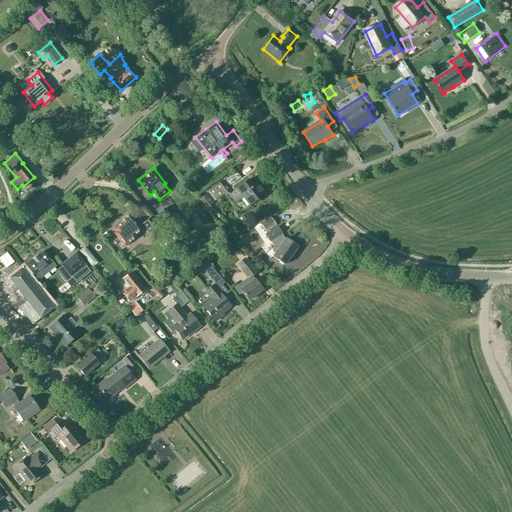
[(255,183),(252,186),(248,181),(249,180),(248,180),(236,189),(237,189),(230,194),(234,199),(240,194),(249,206),(264,194),(255,183)]
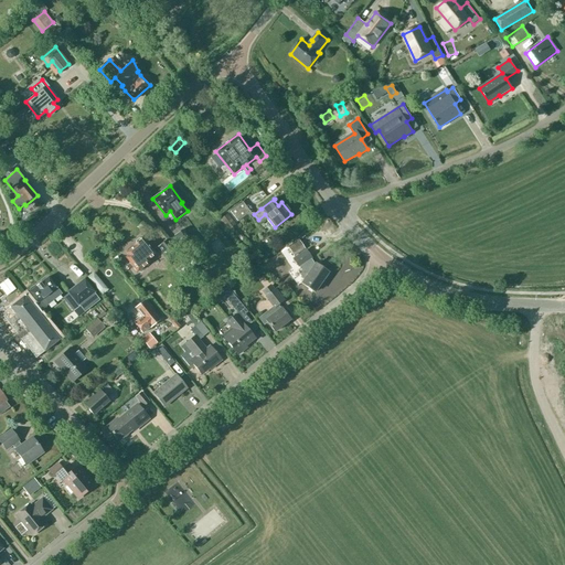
[(242,202),(230,212),(237,222),(249,212),(242,202)]
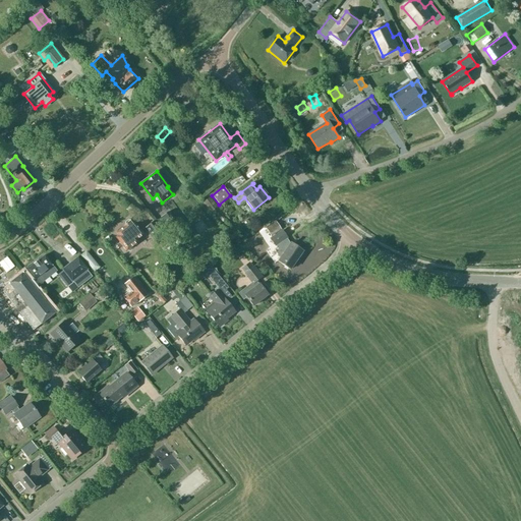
[(203,201),(211,211),(216,207),(209,197),(203,201)]
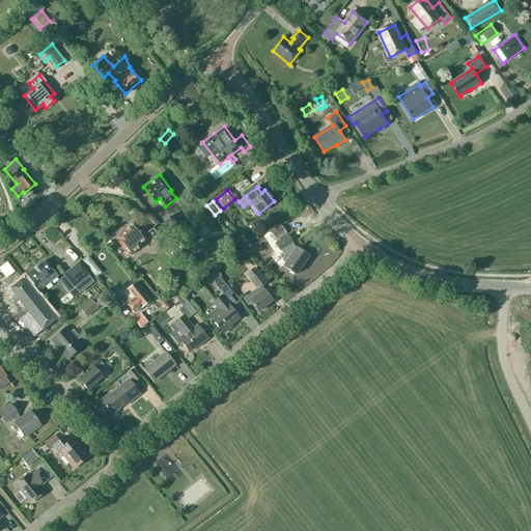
[(172,240),(183,232),(171,216),(161,224),(172,240)]
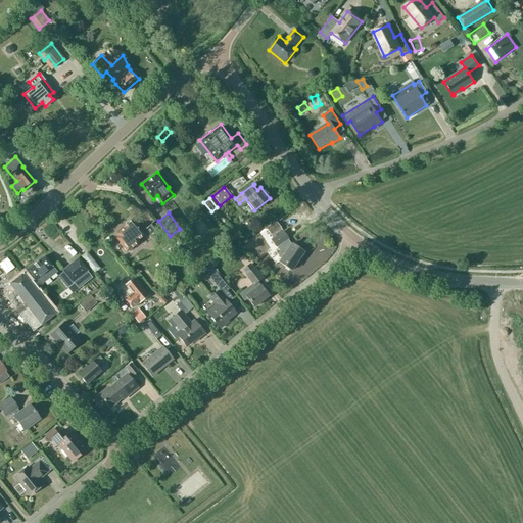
[(127,251),(138,243),(136,241),(143,235),(132,221),(131,222),(128,221),(126,224),(125,226),(125,227),(125,228),(116,234),(120,237),(116,239),(127,251)]
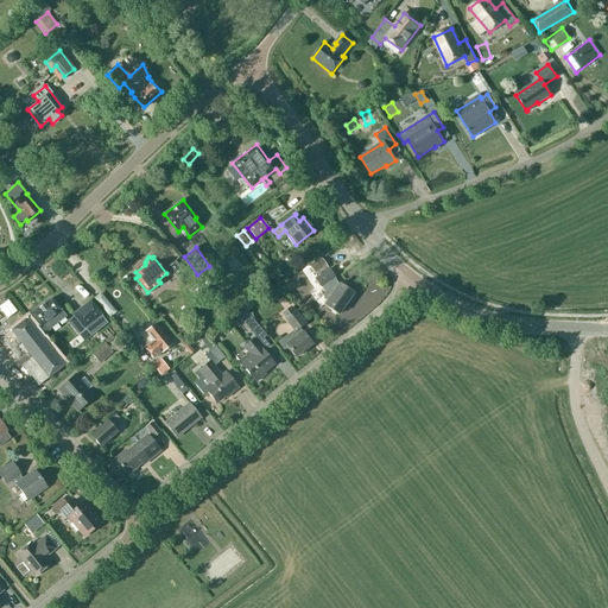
[(322,259),(310,267),(315,276),(327,267),(322,259)]
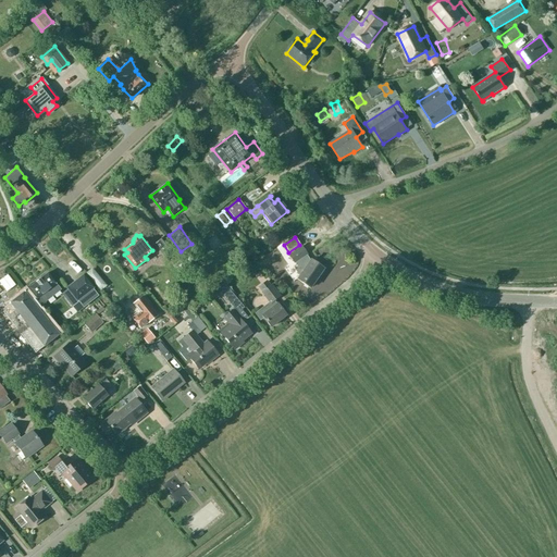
[(165,239),(158,246),(168,259),(176,252),(165,239)]
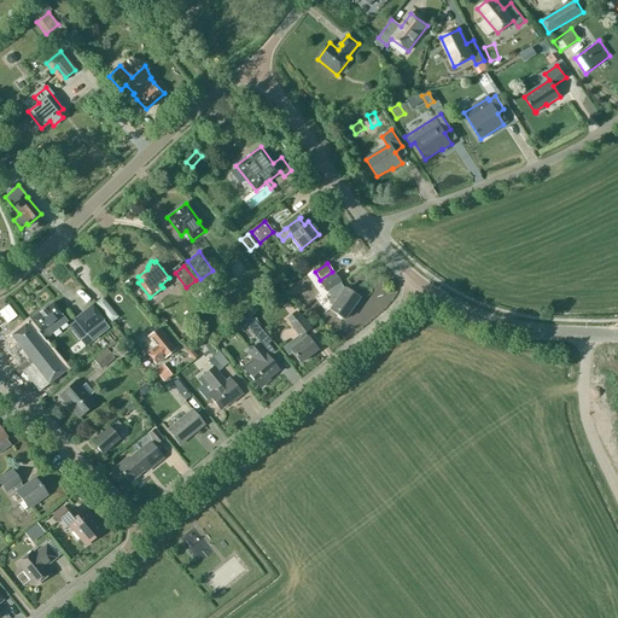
[(344,289),(344,290),(339,283),(340,283),(334,274),(320,283),(326,292),(327,291),(331,297),(327,299),(332,307),(330,310),(343,320),(359,298),(344,289)]
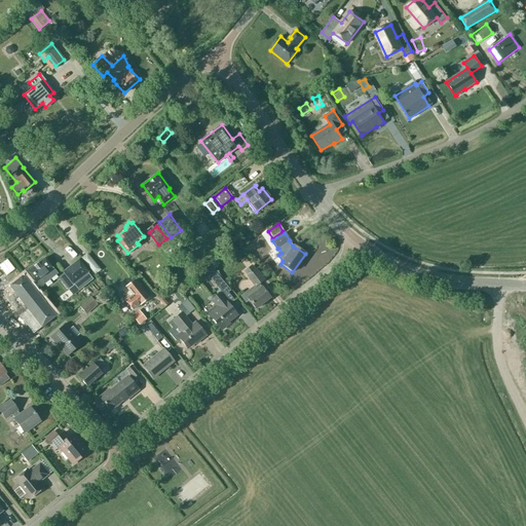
[(68,259),(77,254),(73,246),(64,251),(68,259)]
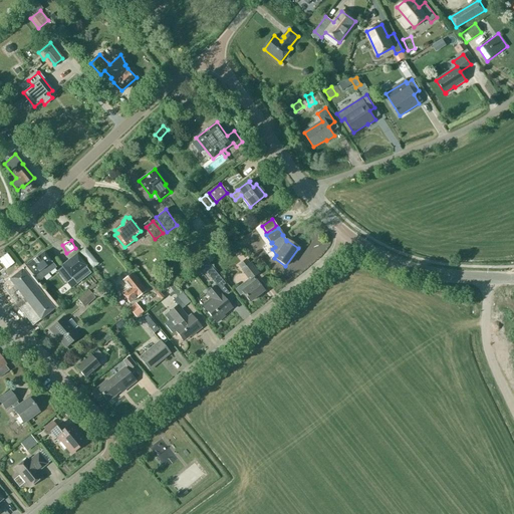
[(26,266),(23,269),(29,277),(32,274),(33,275),(31,277),(35,283),(55,267),(43,252),(26,266)]
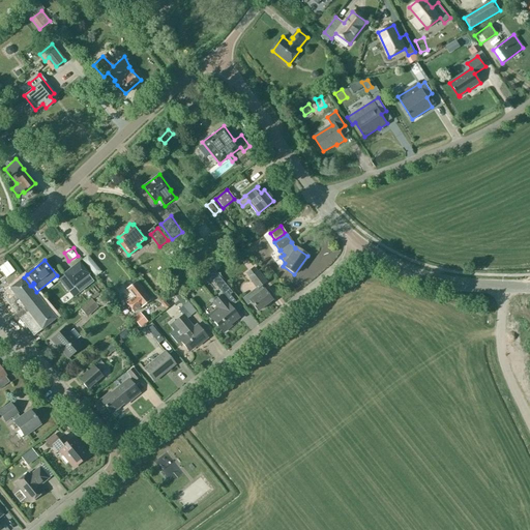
[(78,260),(62,273),(69,283),(64,286),(72,297),(79,293),(74,286),(89,273),(78,260)]
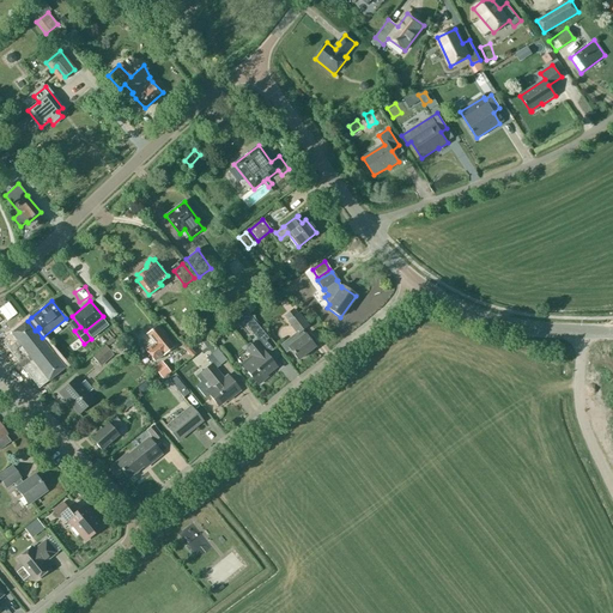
[(297,315),(293,310),(285,316),(289,321),(287,322),(297,333),(281,345),(286,352),(290,350),(298,360),(314,347),(304,334),(304,335),(302,331),(308,326),(298,314),(297,315)]
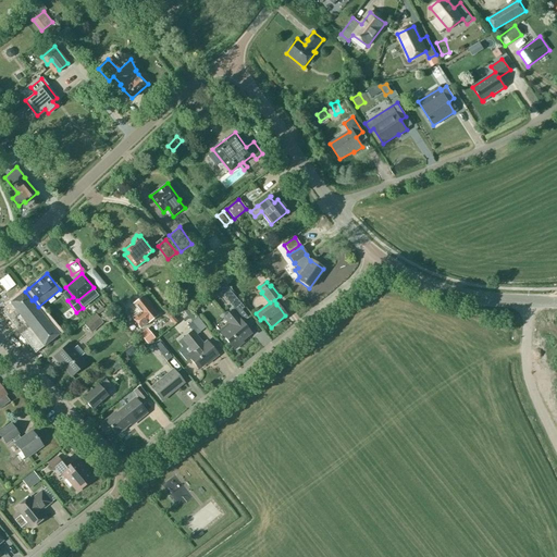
[(240,304),(225,285),(219,291),(234,309),(223,318),(230,325),(220,333),(233,348),(235,347),(236,349),(242,344),(240,343),(251,334),(243,323),(248,318),(238,306),(240,304)]
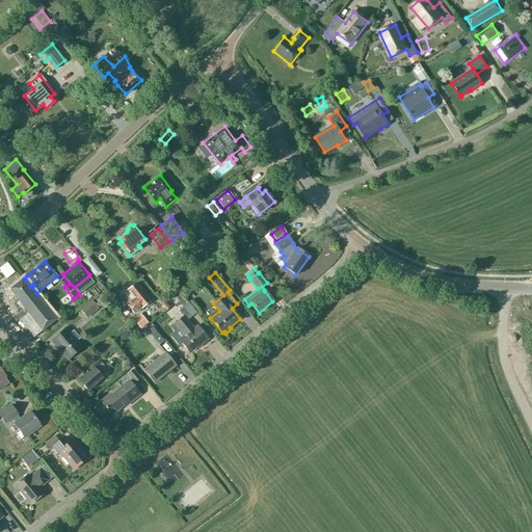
[(46,307),(30,287),(24,278),(23,278),(8,290),(10,292),(3,298),(17,315),(16,316),(19,319),(33,338),(42,330),(42,331),(56,320),(46,307)]
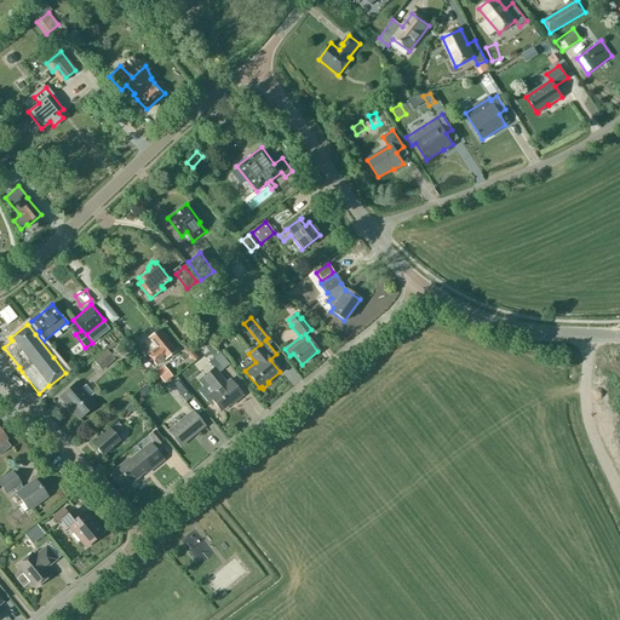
[(156,366),(165,359),(165,360),(174,351),(158,331),(148,338),(155,348),(148,355),(156,366)]
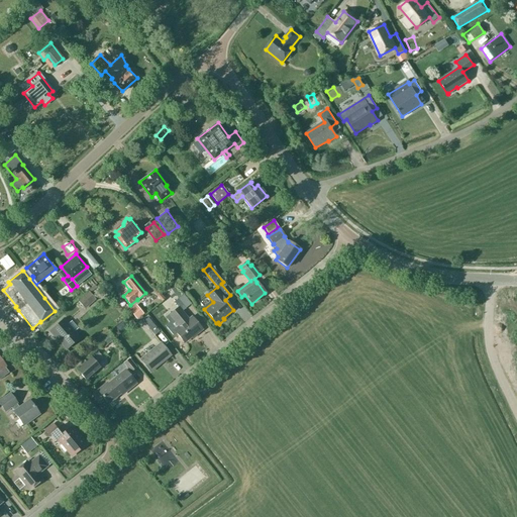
[(172,285),(176,295),(182,292),(177,282),(172,285)]
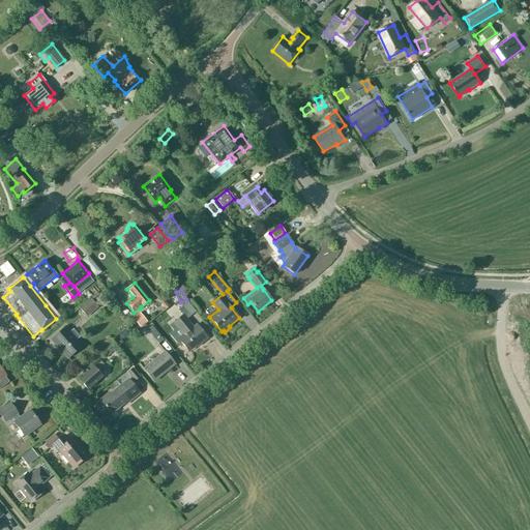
[(160,297),(157,300),(166,308),(168,306),(160,297)]
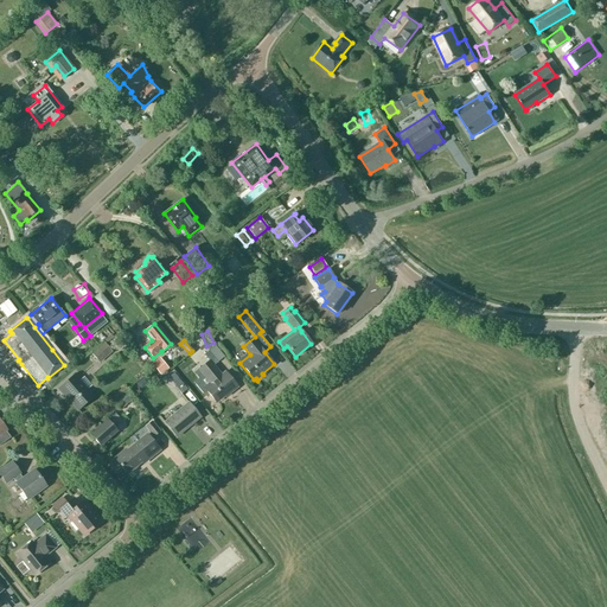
[(93,355),(100,362),(112,351),(104,343),(93,355)]
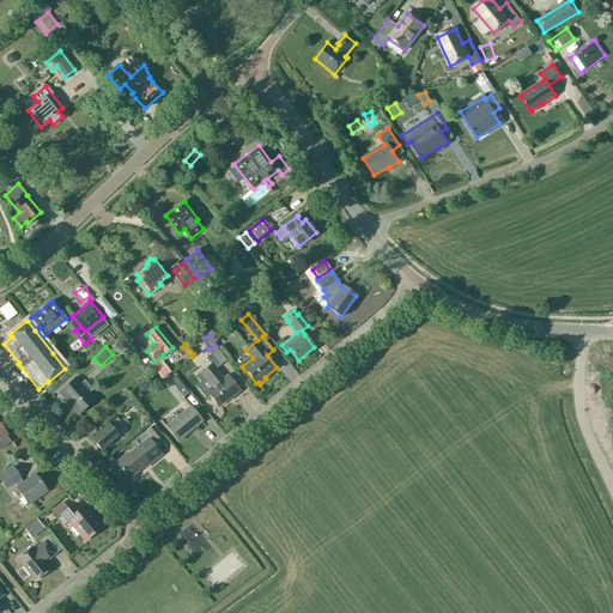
[(217,360),(212,365),(212,364),(201,372),(213,388),(207,393),(218,406),(226,400),(225,399),(229,396),(231,398),(240,390),(228,376),(223,378),(216,369),(219,365),(220,365),(226,360),(217,349),(211,354),(217,360)]
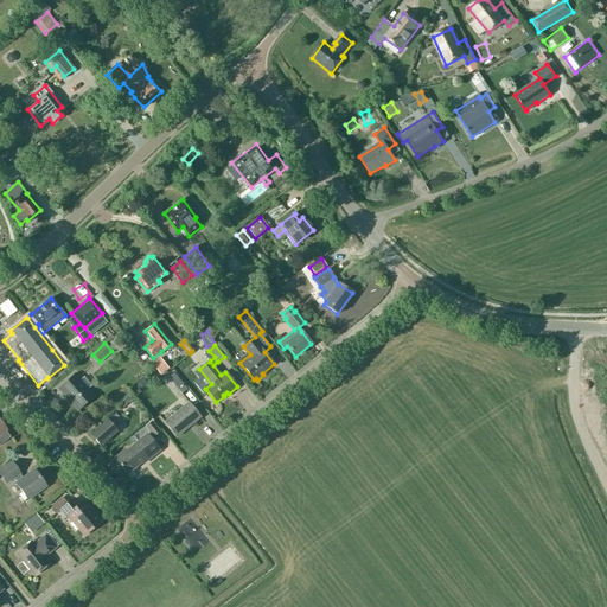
[(151,364),(160,375),(167,368),(159,357),(151,364)]
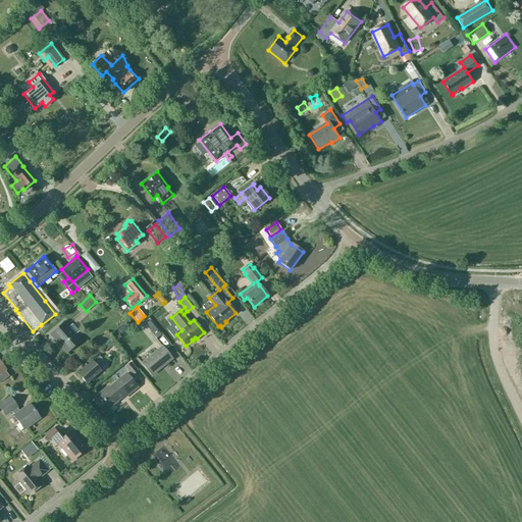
[(149,320),(145,324),(156,338),(161,334),(149,320)]
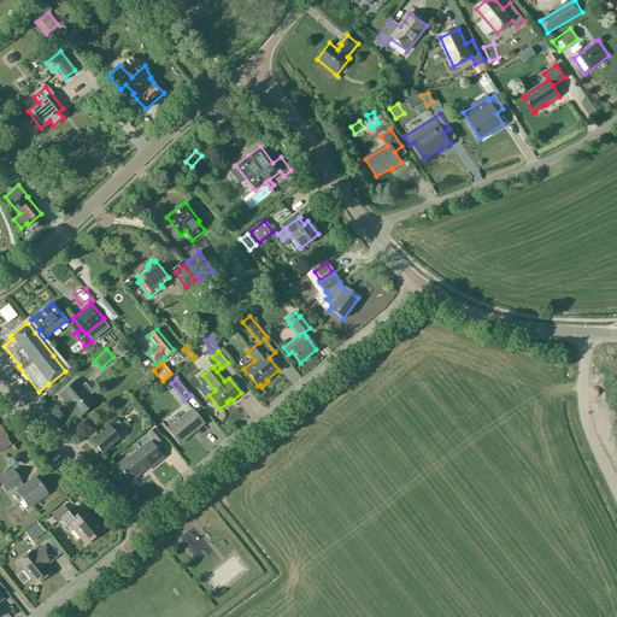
[(75,381),(60,395),(80,417),(94,404),(75,381)]
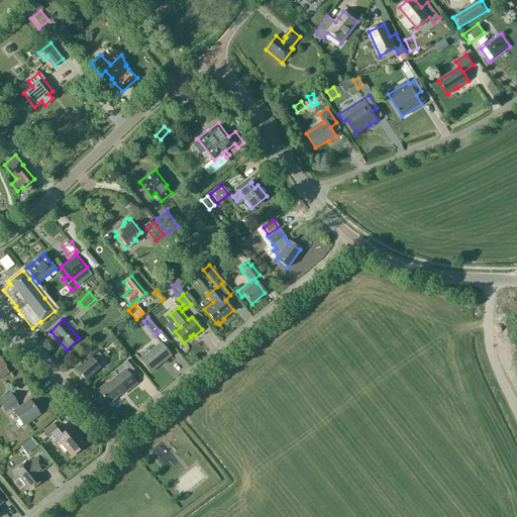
[(109,331),(96,342),(102,348),(115,337),(109,331)]
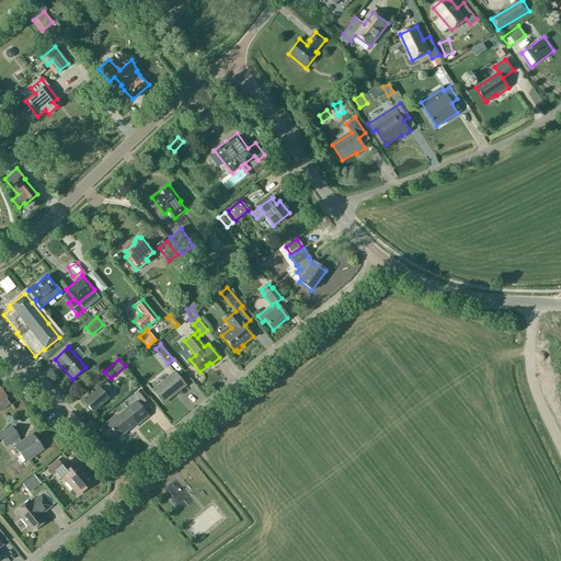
[(174,373),(152,390),(162,403),(185,386),(174,373)]
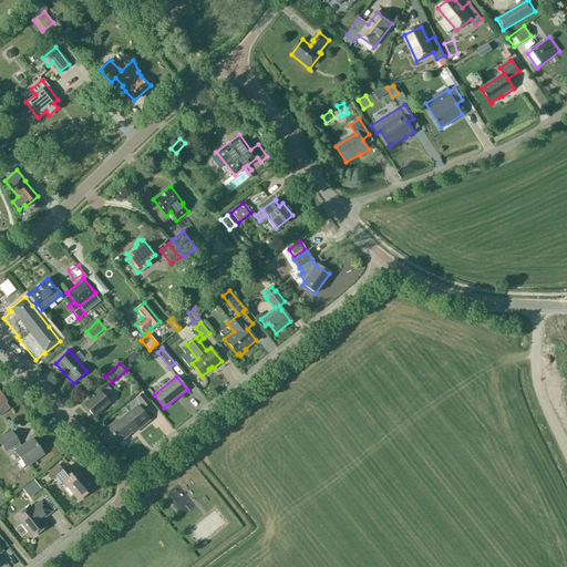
[(107,387),(101,393),(100,392),(84,405),(93,416),(110,403),(105,399),(112,392),(107,387)]
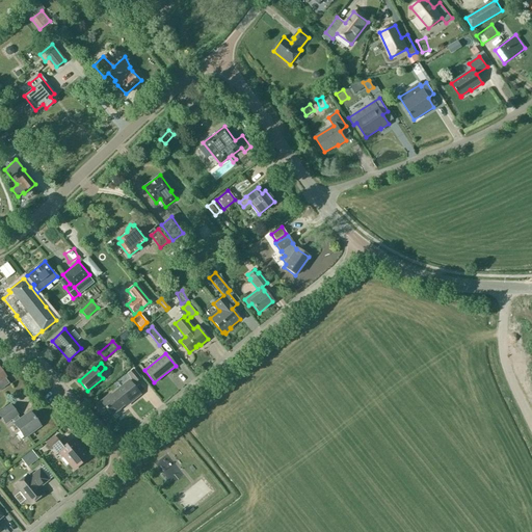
[(4,376),(0,370),(0,390),(9,383),(3,376),(4,376)]
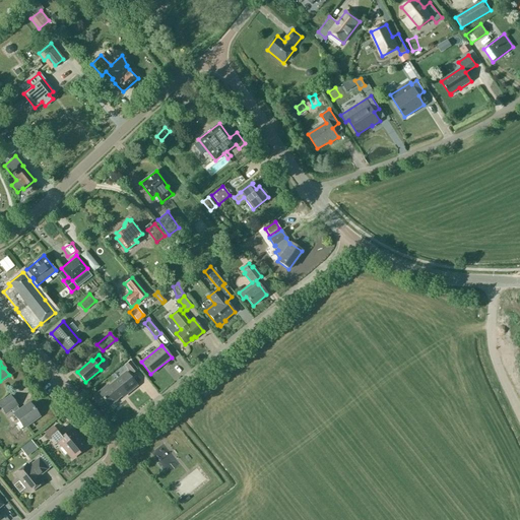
[(130,362),(125,366),(131,374),(137,370),(130,362)]
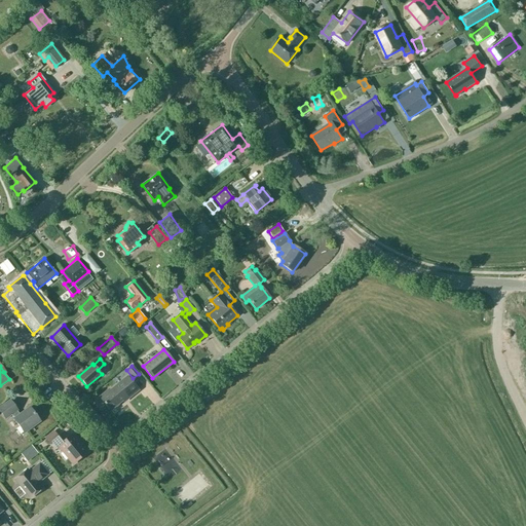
[(104,404),(110,411),(124,398),(126,400),(138,390),(127,377),(110,390),(109,389),(99,398),(104,404)]
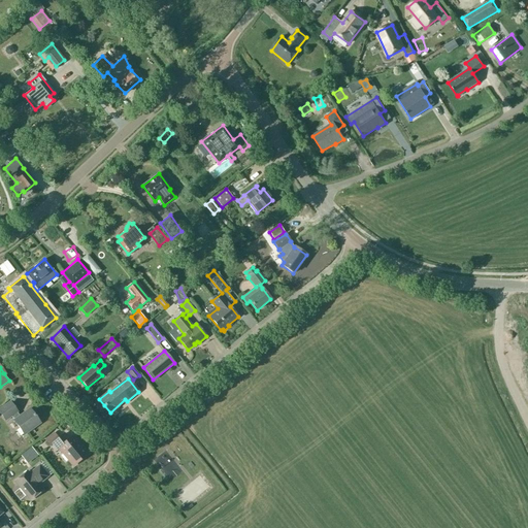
[(20,416),(17,413),(18,411),(10,402),(0,408),(0,413),(5,421),(11,416),(14,420),(13,421),(20,428),(22,427),(26,433),(40,423),(34,415),(33,415),(29,409),(20,416)]
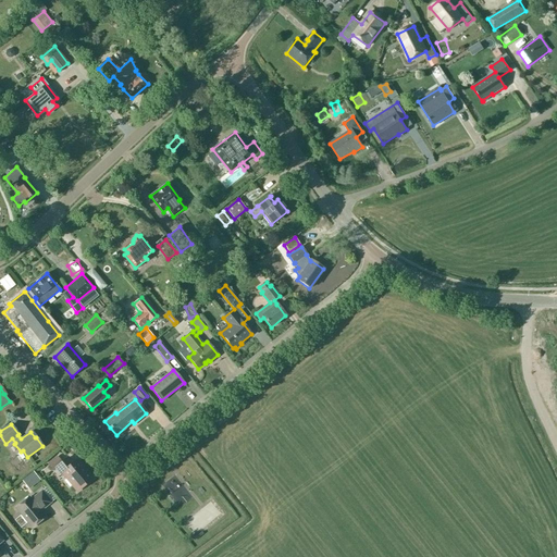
[(83,483),(91,477),(77,460),(73,463),(67,456),(59,462),(53,457),(47,463),(53,470),(54,469),(59,475),(62,472),(67,479),(64,481),(70,487),(72,485),(77,491),(84,485),(83,483)]
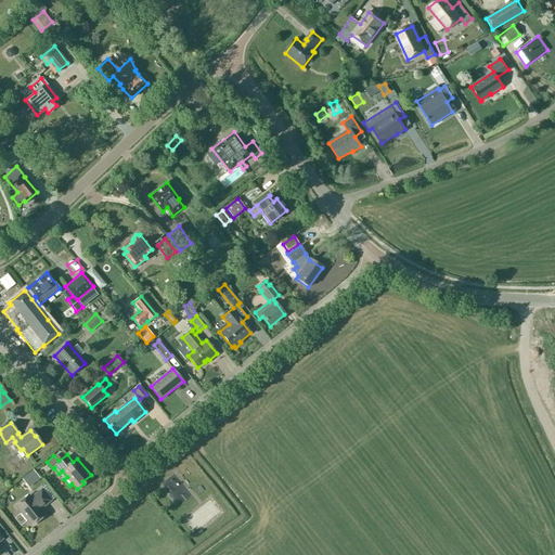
[(21,477),(28,487),(39,477),(33,468),(21,477)]
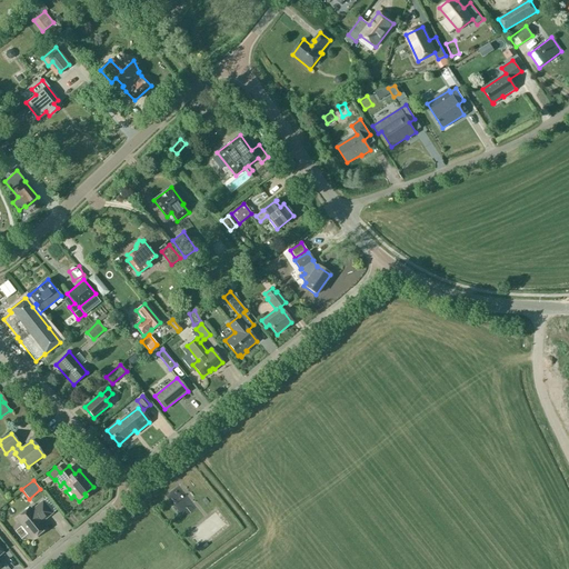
[(42,501),(31,510),(30,508),(16,519),(22,528),(22,529),(25,532),(27,532),(32,539),(46,528),(41,522),(52,513),(42,501)]
